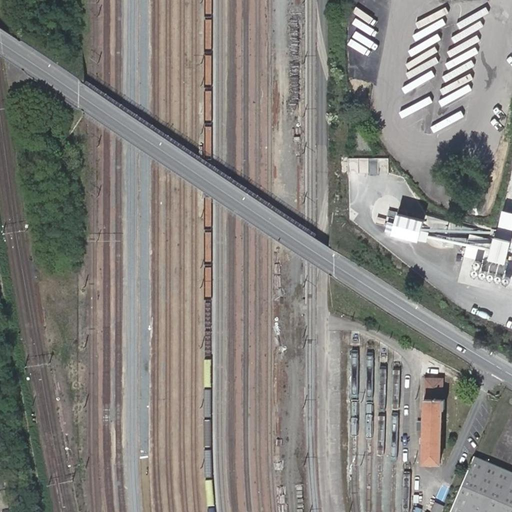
[(511,233),(511,210),(502,208),(498,231),(511,233)]
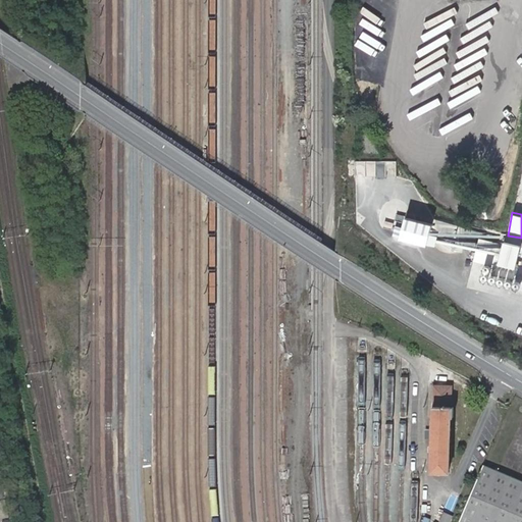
[(477,247),(474,259),(515,268),(520,243),(403,216),(398,238),(437,246),(438,239),(477,247)]
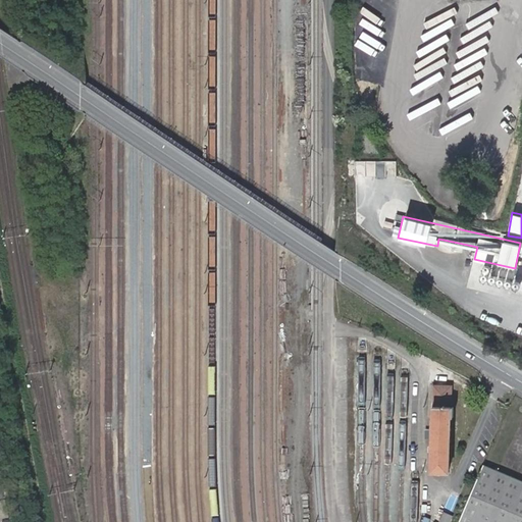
[(453,386),(436,385),(433,471),(450,471),(452,419),(455,419),(455,409),(453,409),(453,386)]
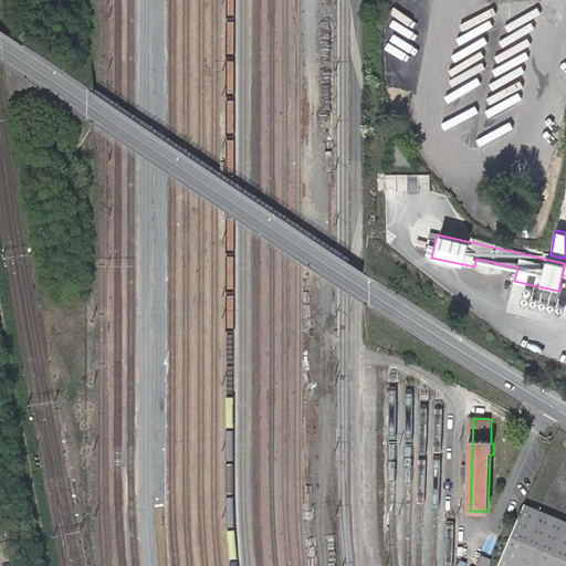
[(565,565),(565,522),(523,503),(499,561),(498,564),(502,565),(565,565)]
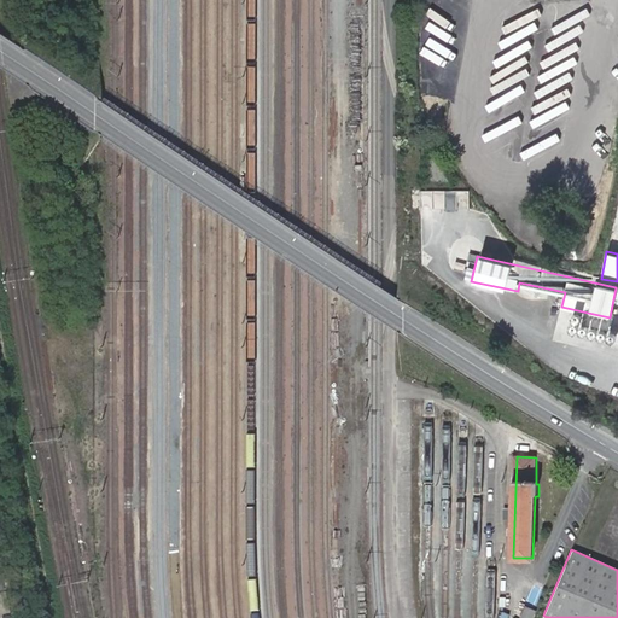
[(535,617),(538,611),(528,606),(522,617),(535,617)]
